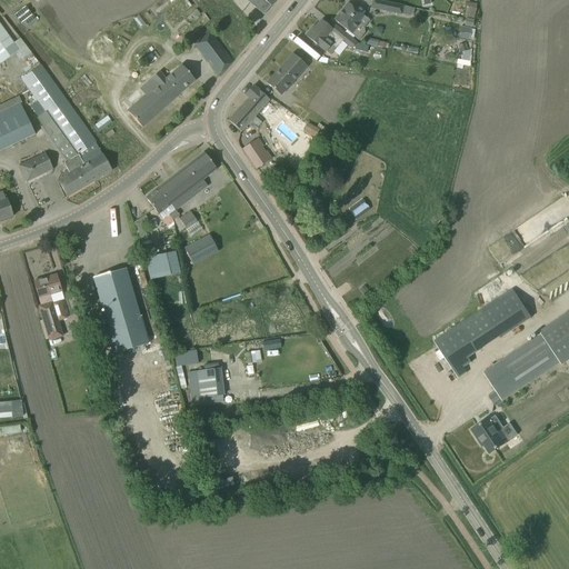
[(187,0),(168,0),(169,1),(158,10),(171,27),(193,9),(187,0)]
